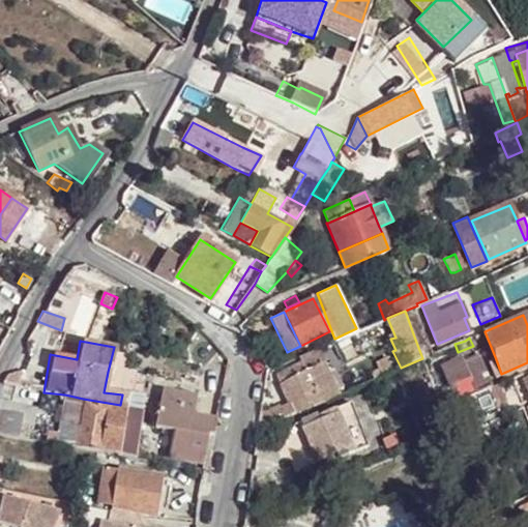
[(316,348),(298,356),(302,363),(305,371),(325,363),(328,361),(322,348),(317,351),(316,348)]
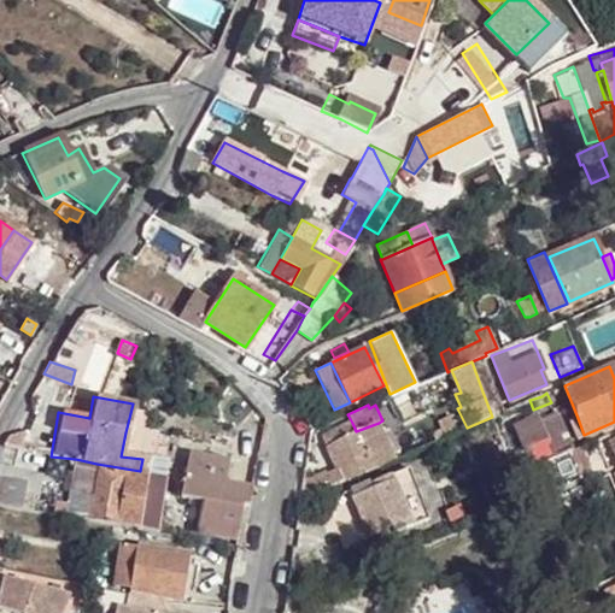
[(538,414),(514,425),(523,448),(526,446),(534,464),(561,452),(569,449),(570,449),(572,449),(555,408),(538,417),(538,414)]
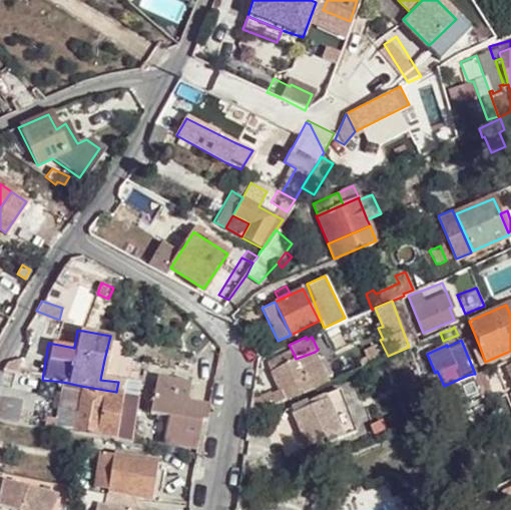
[(485,362),(480,348),(473,350),(478,365),(485,362)]
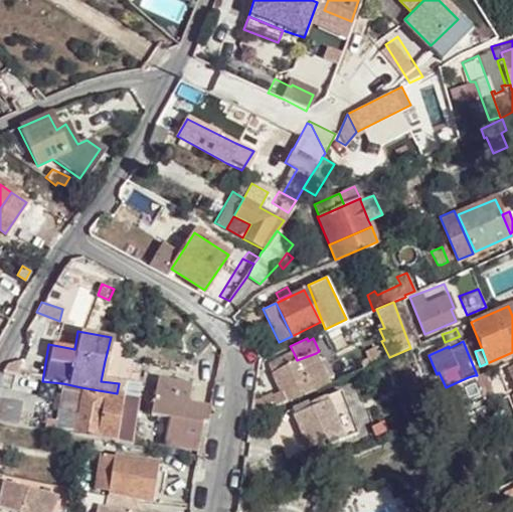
[(312,391),(297,360),(294,353),(270,365),(282,391),(266,396),(266,397),(253,401),(251,417),(286,401),(312,391)]
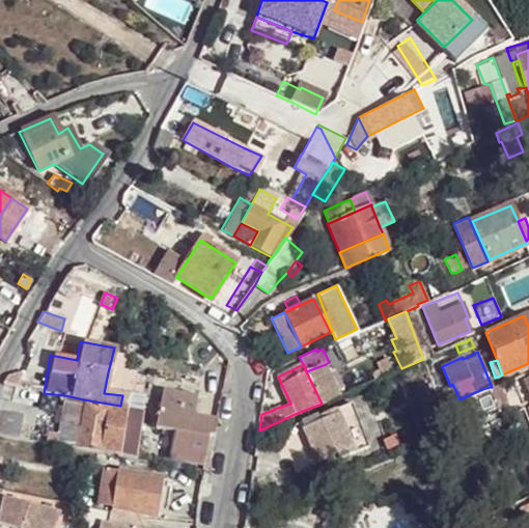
[(330,372),(326,364),(306,371),(322,404),(340,395),(338,390),(330,372)]
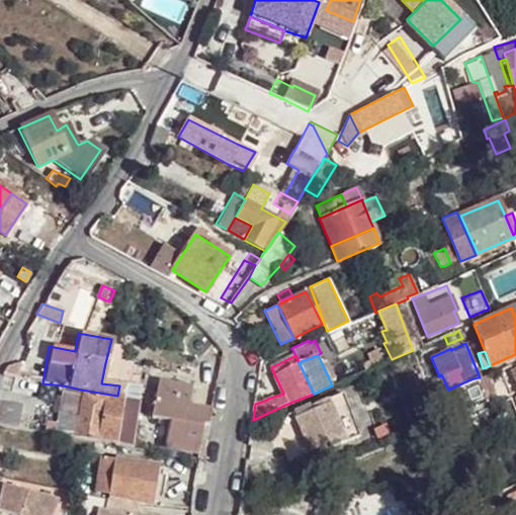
[(111,357),(107,378),(127,381),(132,360),(111,357)]
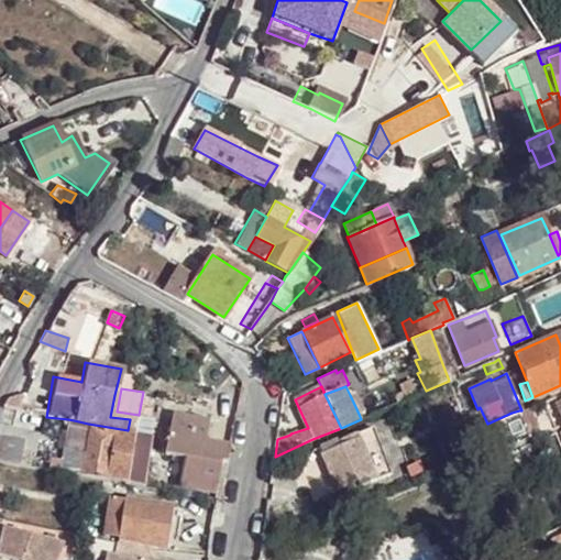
[(355,392),(350,395),(359,414),(364,410),(355,392)]
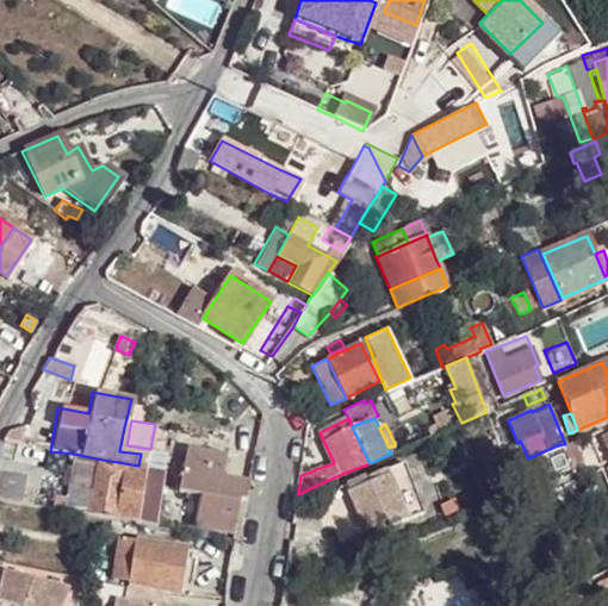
[(178,472),(216,479),(221,449),(203,447),(204,442),(184,438),(178,472)]
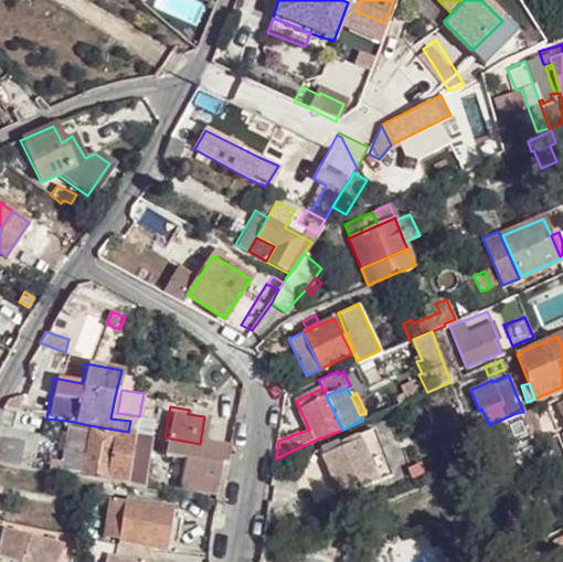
[(531,436),(541,433),(530,409),(523,412),(522,412),(521,412),(531,436)]
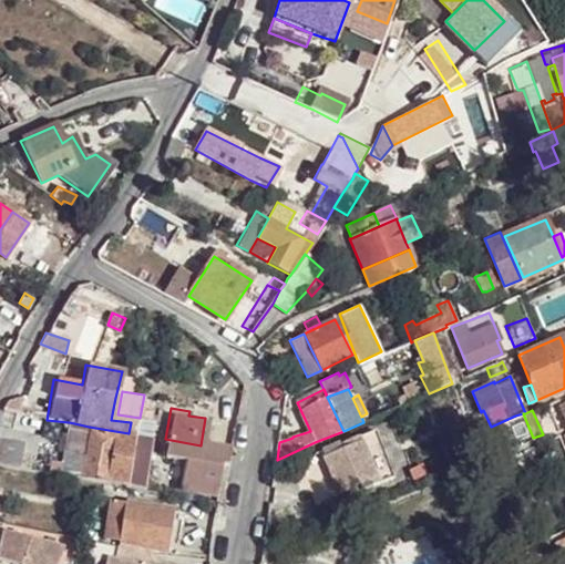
[(519,423),(515,416),(491,427),(494,433),(502,430),(519,423)]
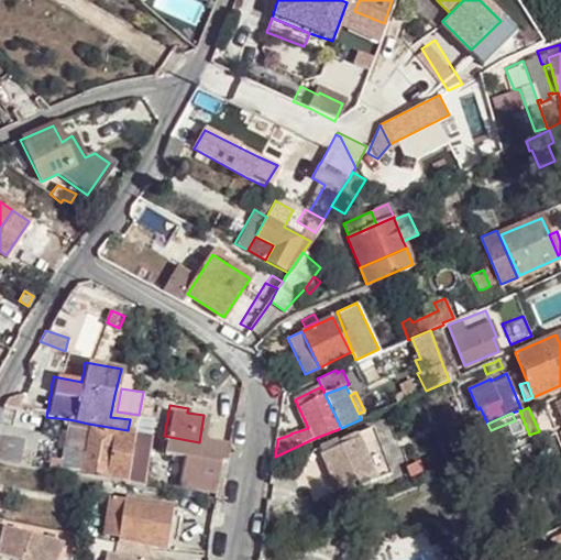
[(56,473),(77,476),(88,424),(74,420),(68,419),(58,462),(56,473)]
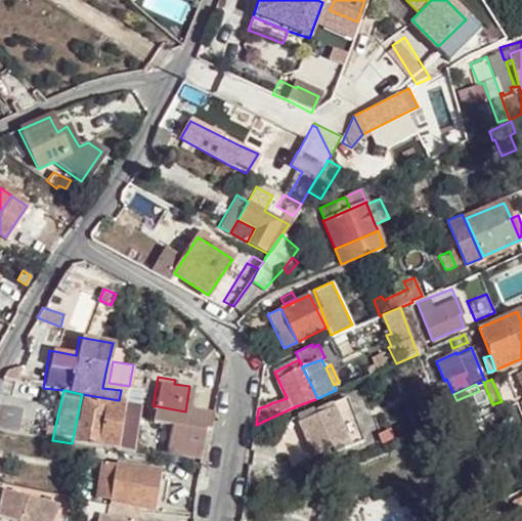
[(139,392),(121,390),(119,400),(127,401),(137,403),(139,392)]
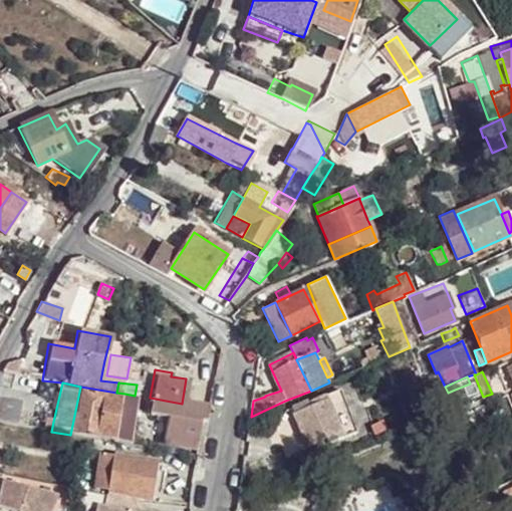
[(357,428),(339,385),(309,398),(328,441),(357,428)]
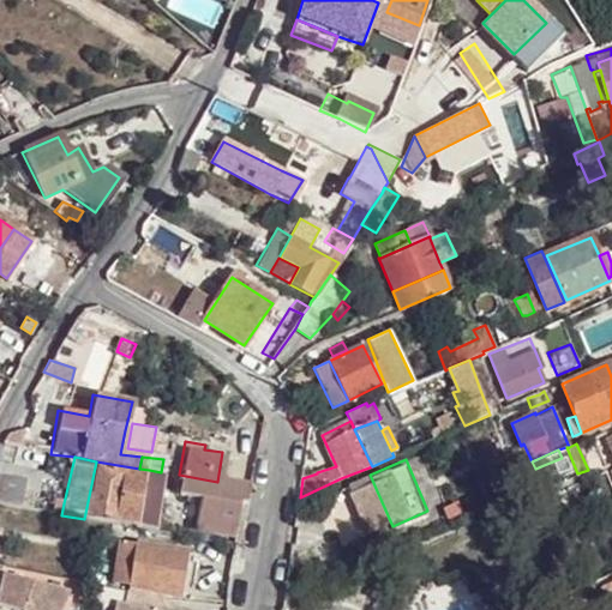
[(0,479),(22,484),(19,494),(30,496),(33,496),(39,471),(0,461),(0,479)]
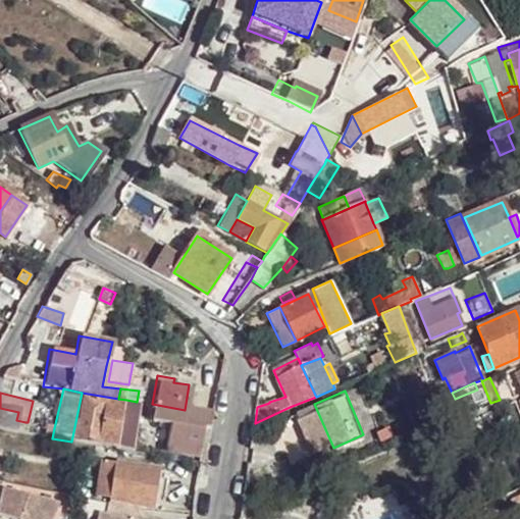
[(130,452),(138,403),(137,402),(126,400),(118,399),(82,393),(71,442),(118,450),(130,452)]
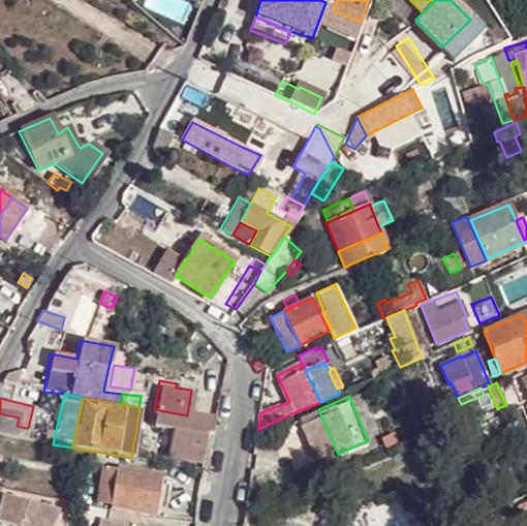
[(209,435),(212,420),(187,415),(154,409),(150,429),(172,433),(166,464),(179,466),(180,460),(197,463),(204,434),(209,435)]
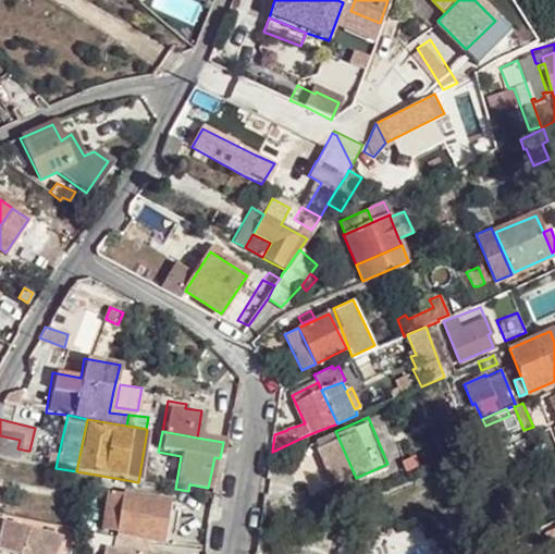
[(0,457),(25,463),(27,451),(17,448),(20,440),(0,435),(0,457)]
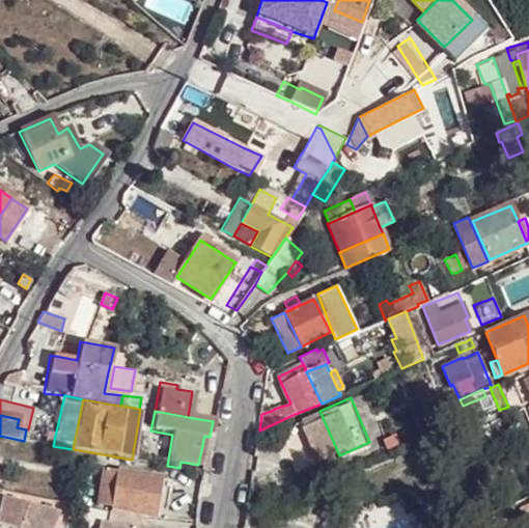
[(53,446),(55,436),(46,435),(44,444),(53,446)]
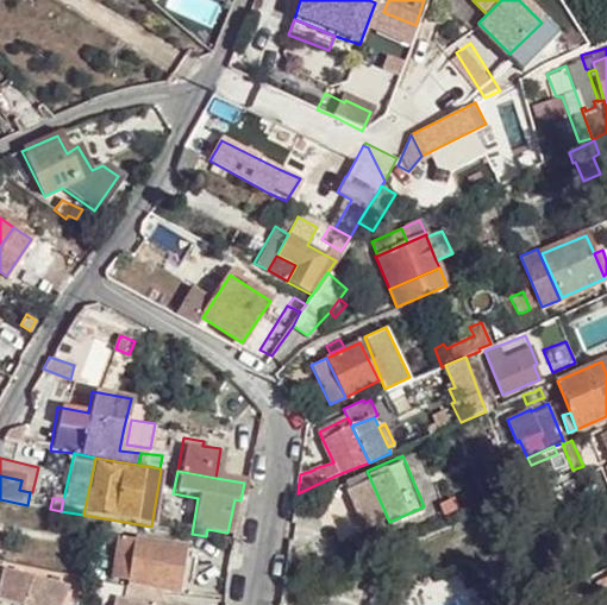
[(102,579),(113,580),(119,537),(108,536),(102,579)]
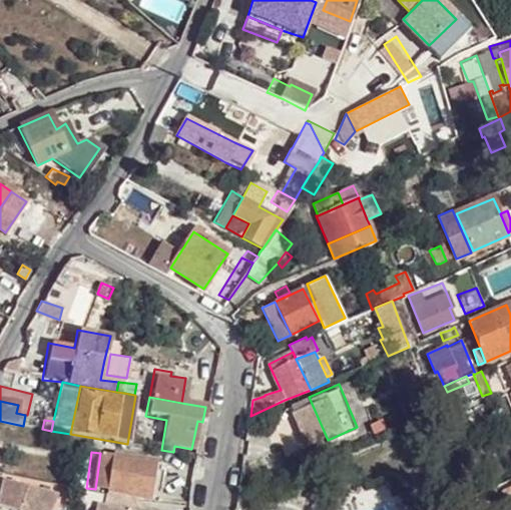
[(104,491),(109,455),(100,453),(95,489),(104,491)]
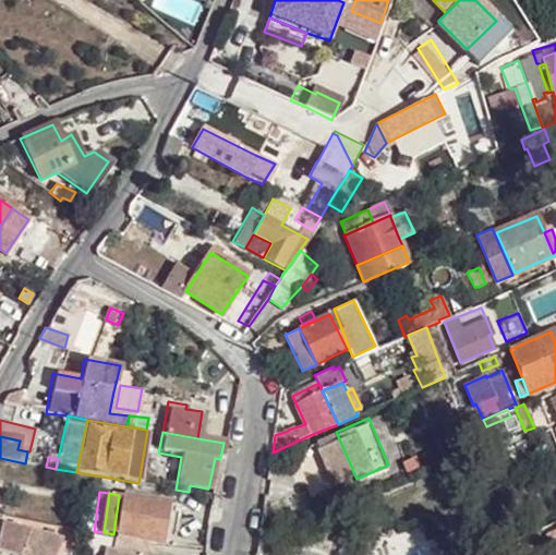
[(161,543),(168,503),(119,495),(113,534),(161,543)]
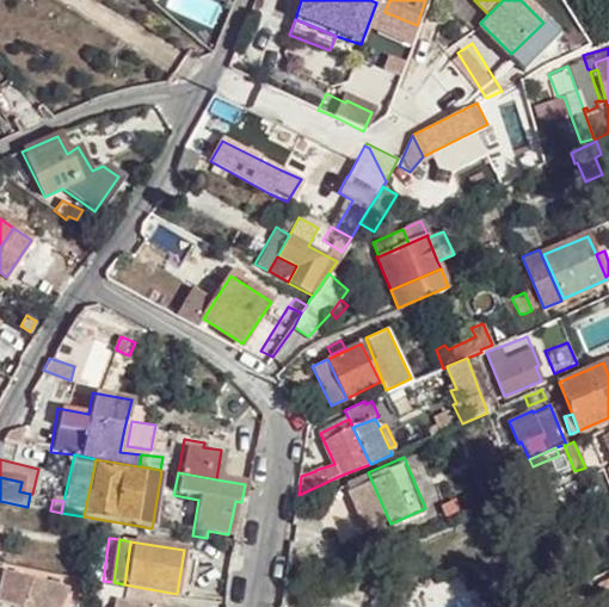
[(186,596),(192,551),(184,550),(177,594),(186,596)]
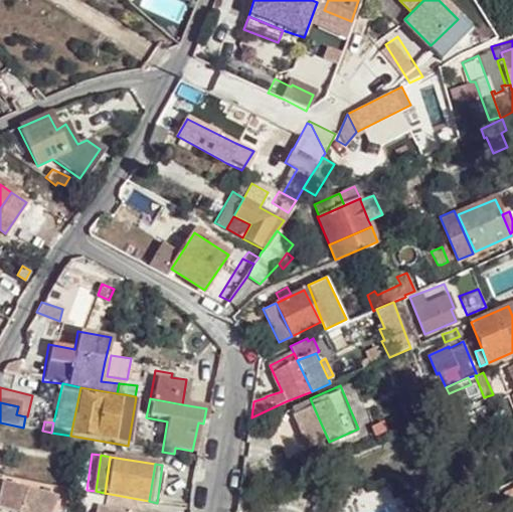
[(25,491),(27,492),(29,487),(8,483),(0,505),(0,510),(3,511),(17,511),(21,502),(25,491)]
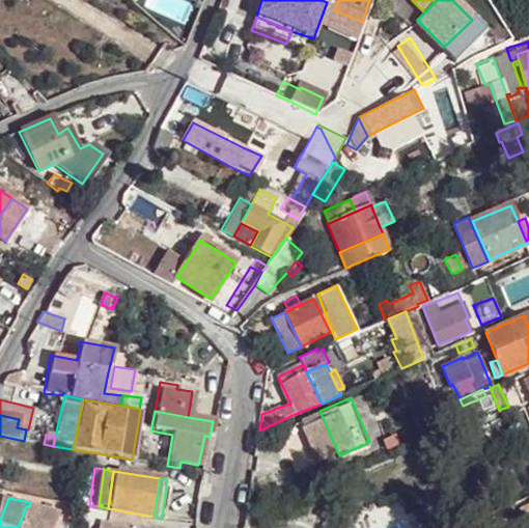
[(528,515),(528,502),(520,507),(524,518),(528,515)]
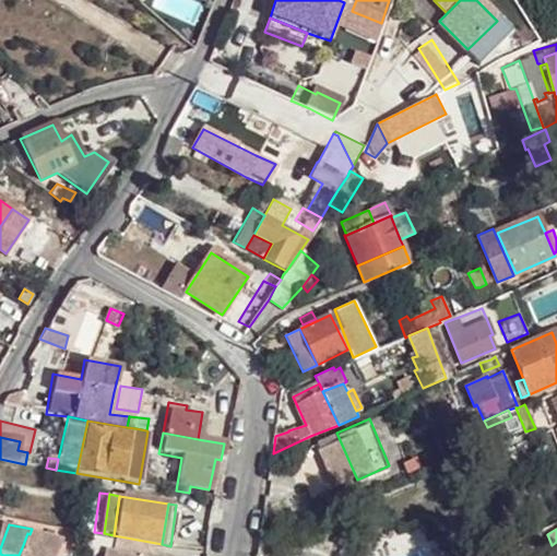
[(47,555),(51,555),(57,544),(30,534),(27,533),(23,545),(39,553),(47,555)]
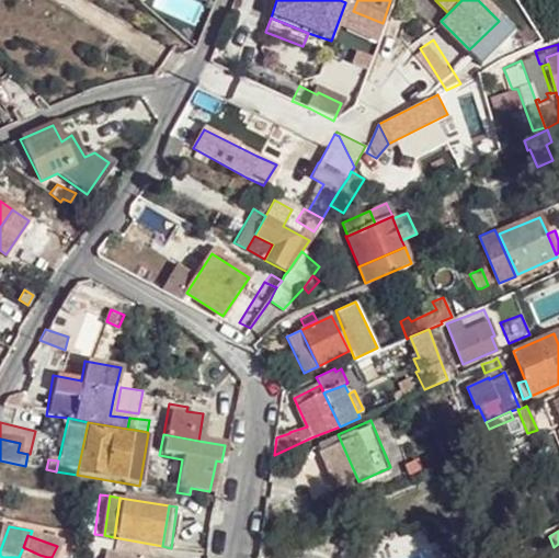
[(147,557),(149,550),(110,541),(107,551),(137,557),(147,557)]
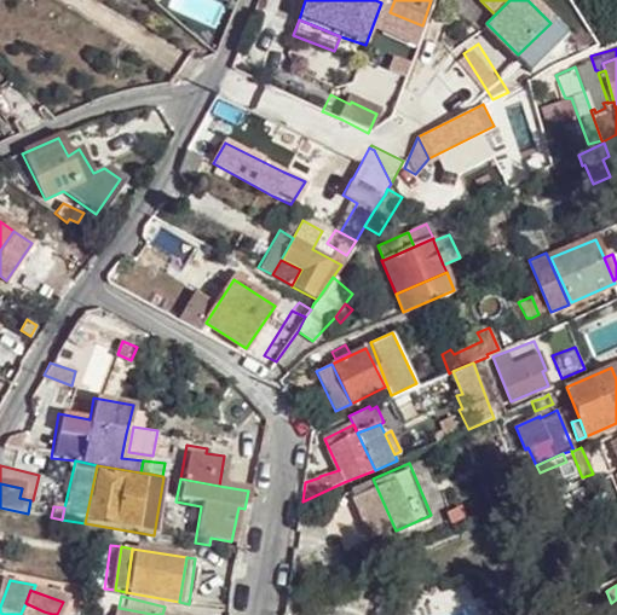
[(52,614),(44,611),(26,603),(21,614),(52,614)]
